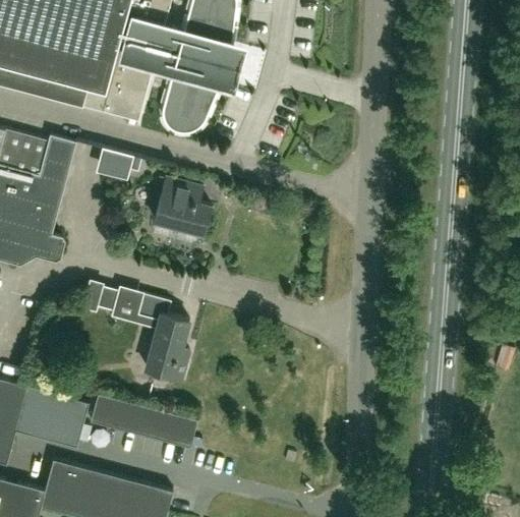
[(230,45),(235,2),(235,0),(190,0),(182,32),(163,26),(170,0),(0,0),(0,83),(97,111),(136,121),(153,65),(172,70),(162,107),(161,111),(161,114),(162,118),(163,122),(165,125),(168,128),(171,130),(174,132),(178,133),(182,133),(186,133),(189,132),(193,130),(196,128),(199,126),(201,123),(204,119),(220,83),(214,81),(218,66),(222,67),(224,60),(220,59),(224,43),(230,45)]
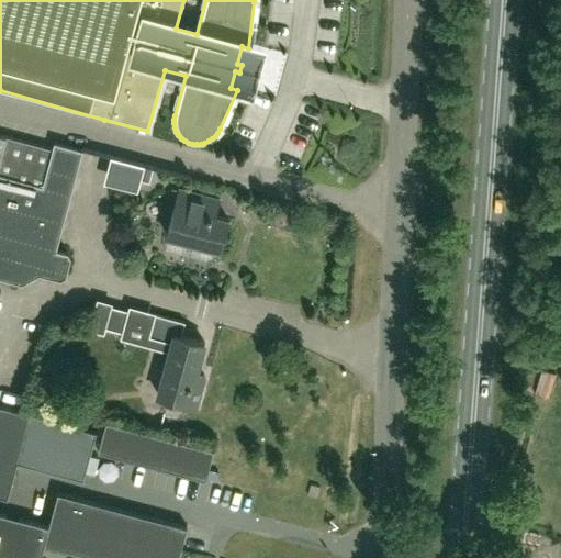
[(0,277),(22,283),(23,278),(33,271),(62,279),(67,276),(71,258),(68,253),(57,249),(75,178),(46,170),(52,148),(0,135),(0,277)]
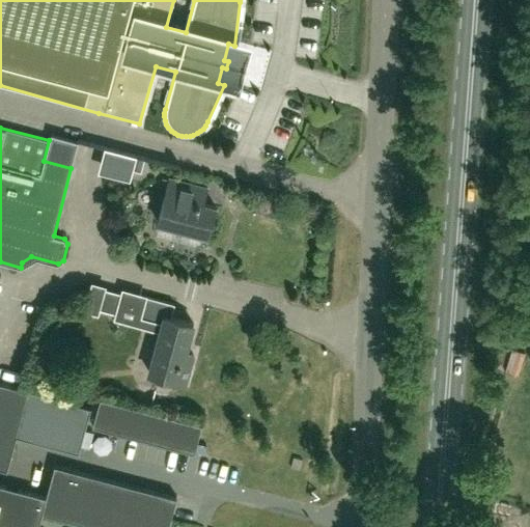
[(106,149),(101,165),(133,174),(140,176),(144,161),(137,159),(137,158),(106,149)]
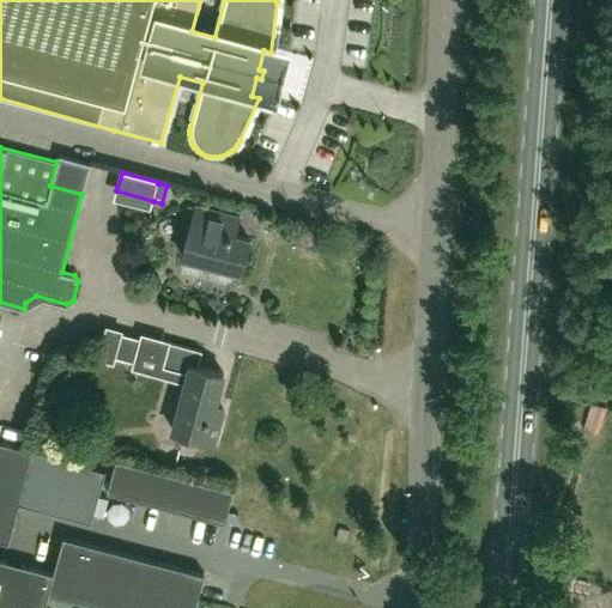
[(194,211),(181,260),(238,277),(248,243),(234,238),(238,222),(187,207),(186,208),(194,211)]
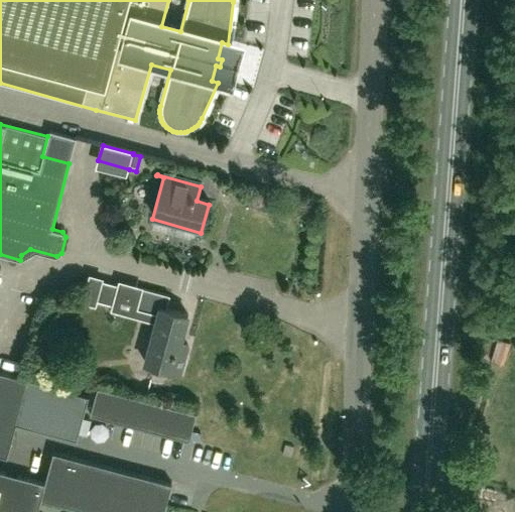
[(88,277),(81,305),(95,309),(103,281),(88,277)]
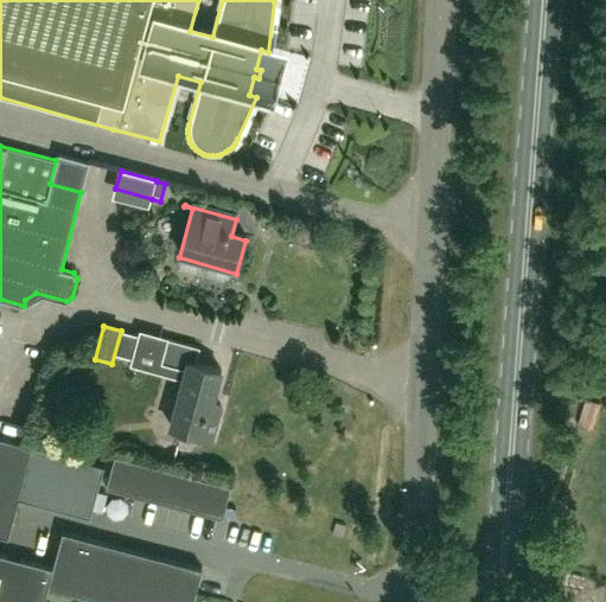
[(166,343),(159,366),(184,373),(168,429),(210,441),(219,408),(210,405),(219,372),(193,366),(197,351),(166,343)]
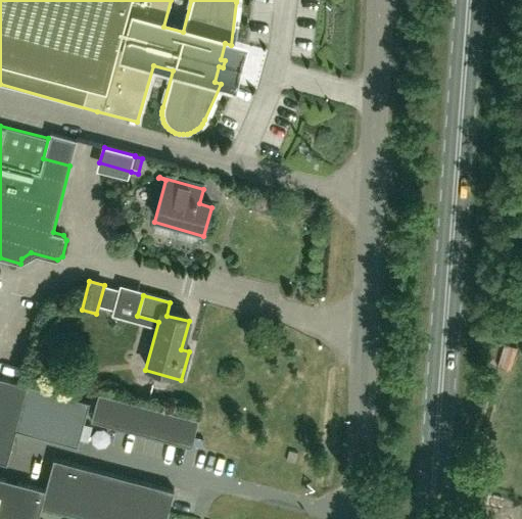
[(15,434),(28,388),(0,380),(0,465),(6,468),(15,434)]
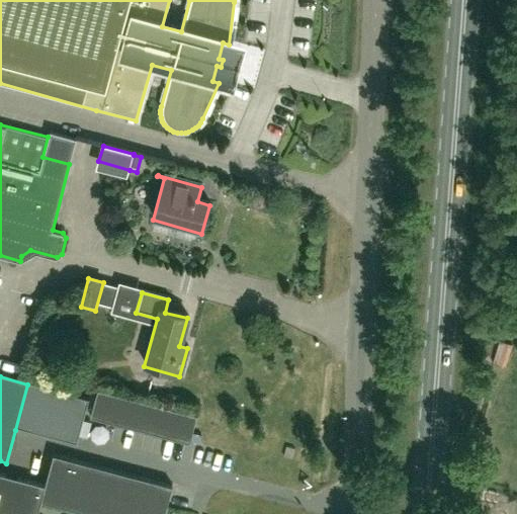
[(27,384),(15,430),(76,446),(88,402),(27,384)]
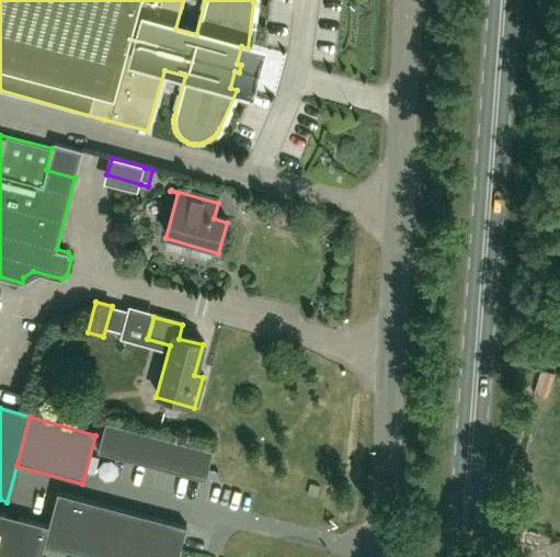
[(204,484),(212,454),(104,425),(96,455),(204,484)]
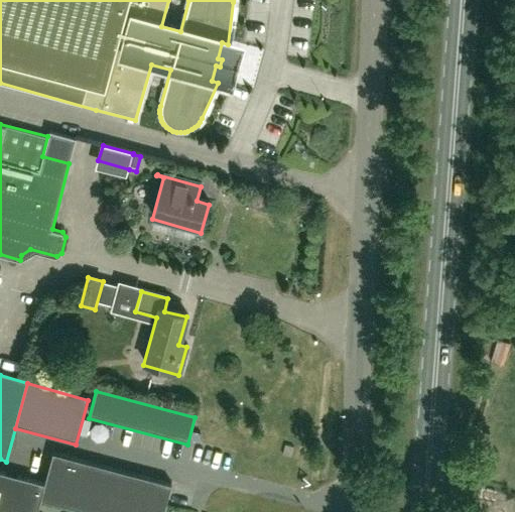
[(163,511),(170,487),(51,456),(43,485),(43,486),(44,486),(39,502),(76,511),(163,511)]
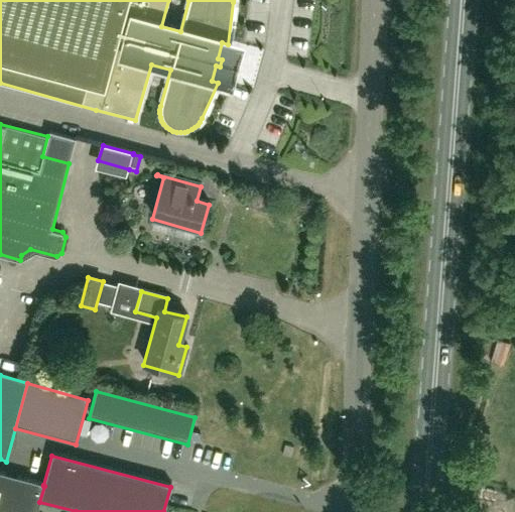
[(36,511),(39,502),(44,486),(43,486),(0,474),(0,511),(36,511)]
